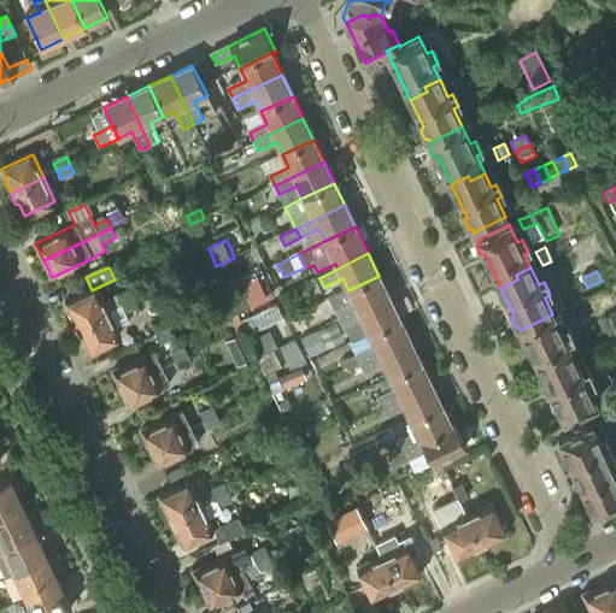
[(330,300),(336,312),(340,322),(389,298),(379,276),(348,290),(330,300)]
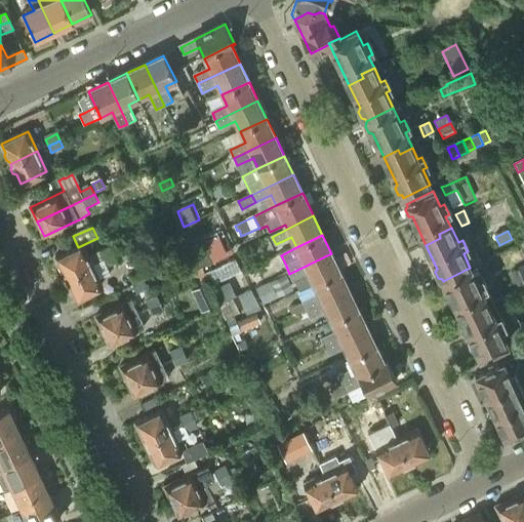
[(205,245),(212,263),(228,256),(220,239),(205,245)]
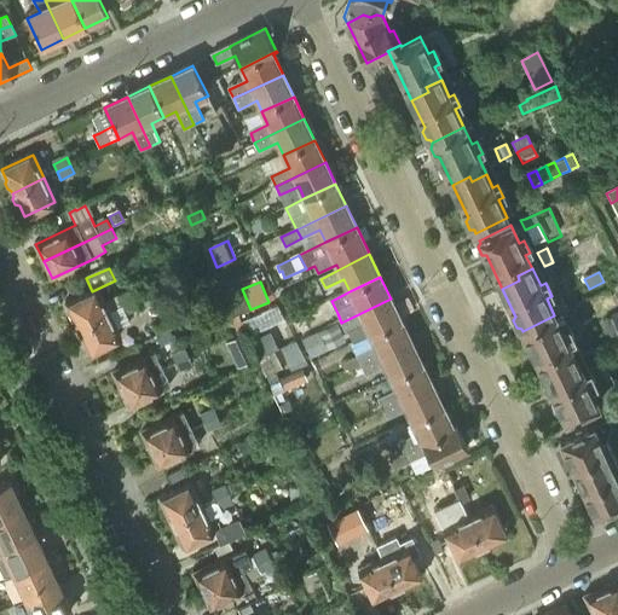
[(317,282),(307,286),(313,299),(323,295),(317,282)]
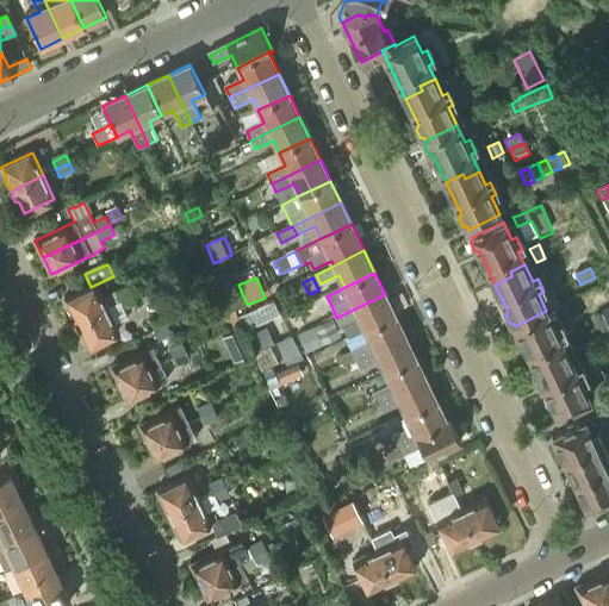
[(236,280),(218,287),(228,312),(247,305),(238,285),(236,280)]
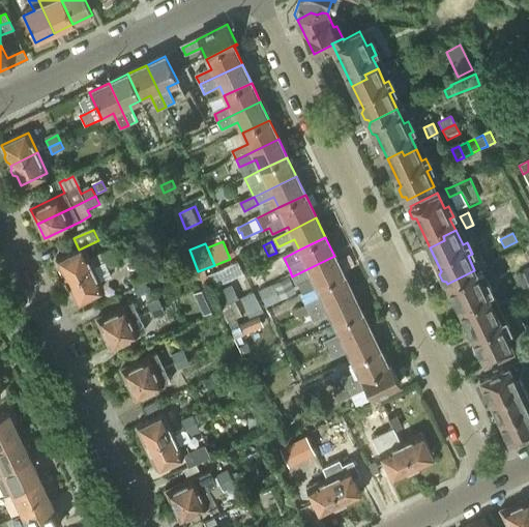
[(66,282),(93,268),(84,249),(57,261),(61,270),(60,273),(62,279),(65,280),(66,282)]
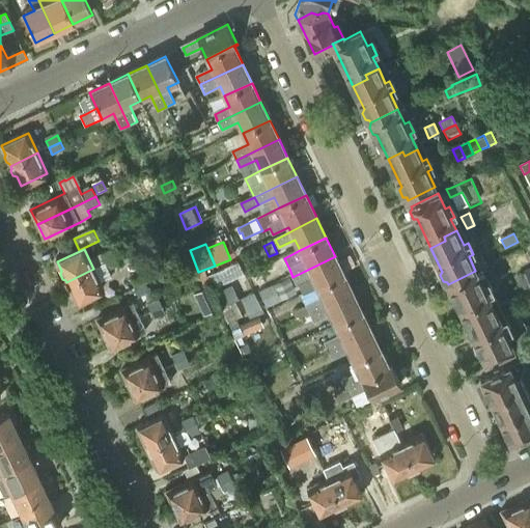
[(105,264),(116,257),(113,251),(102,257),(105,264)]
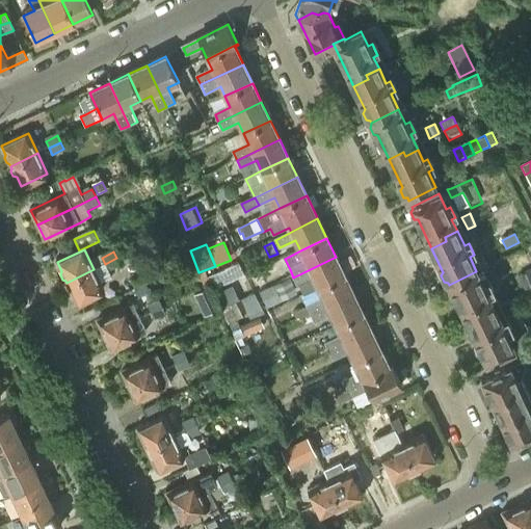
[(345,275),(336,257),(293,278),(297,285),(298,285),(303,295),(318,289),(345,275)]
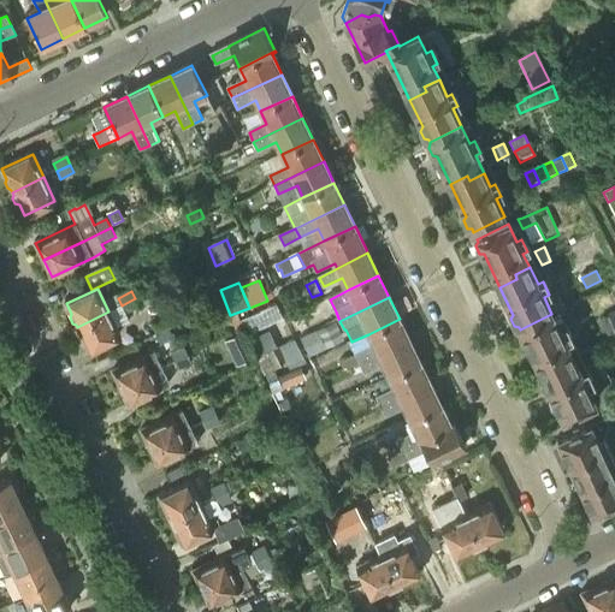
[(108,312),(77,327),(78,330),(77,333),(80,338),(83,339),(88,350),(119,334),(108,312)]
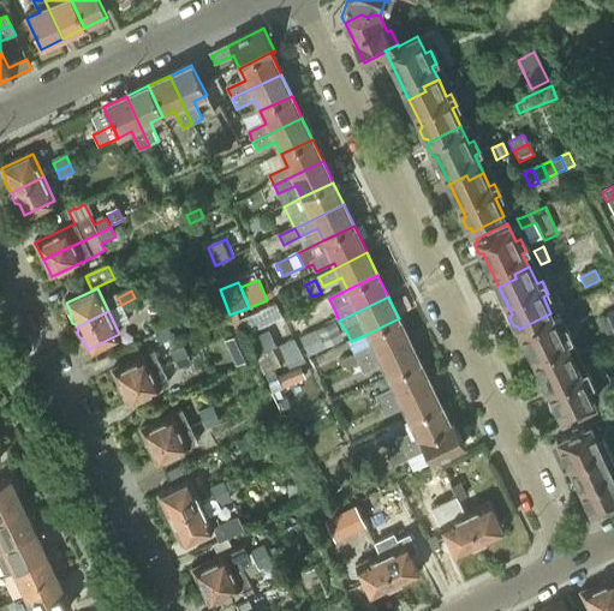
[(526,343),(540,371),(556,363),(559,366),(573,359),(565,342),(570,341),(564,328),(559,330),(550,313),(519,329),(520,331),(518,335),(522,342),(526,343)]
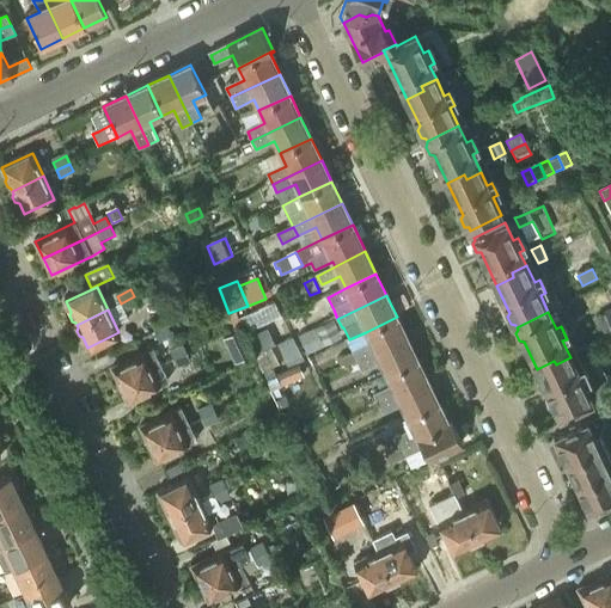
[(602,327),(610,324),(610,313),(598,319),(602,327)]
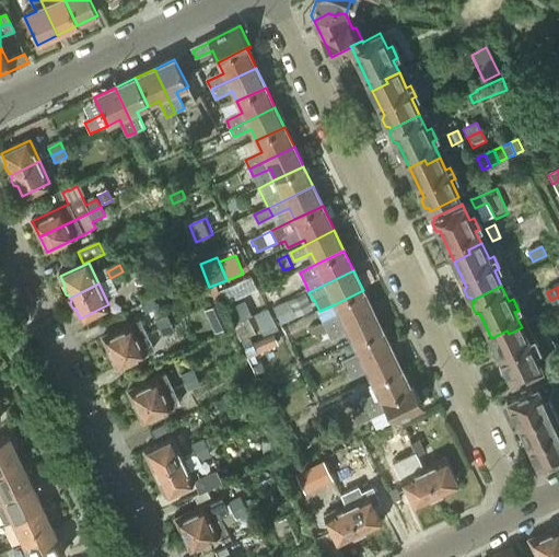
[(372,310),(363,290),(335,304),(340,315),(324,323),(328,332),(372,310)]
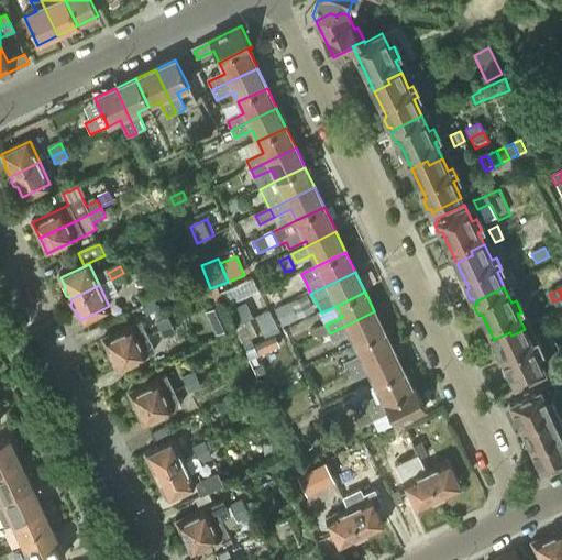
[(155,303),(143,308),(146,317),(160,311),(155,303)]
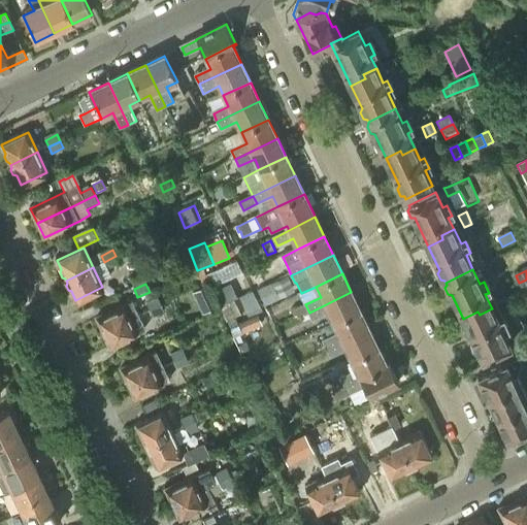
[(231,287),(217,293),(224,307),(234,302),(237,300),(231,287)]
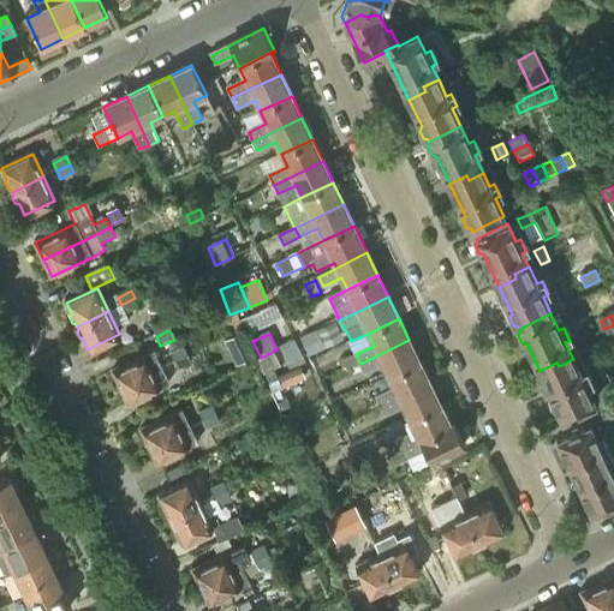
[(300,341),(309,357),(323,351),(316,334),(300,341)]
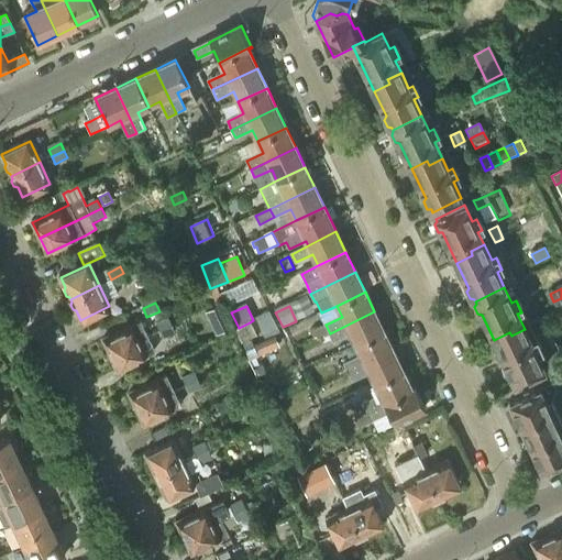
[(384,331),(374,311),(330,333),(333,341),(351,333),(356,346),(384,331)]
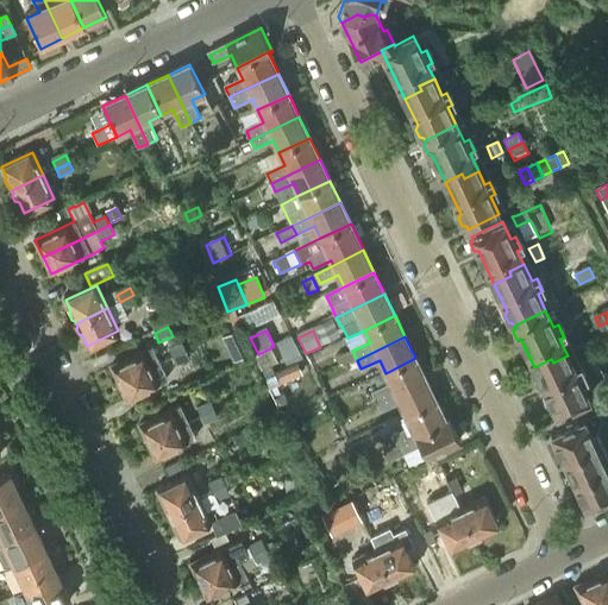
[(290,339),(276,346),(287,367),(301,361),(290,339)]
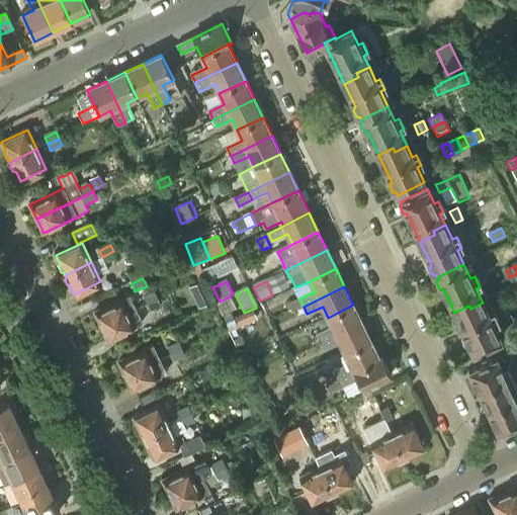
[(145,298),(148,305),(159,299),(156,293),(145,298)]
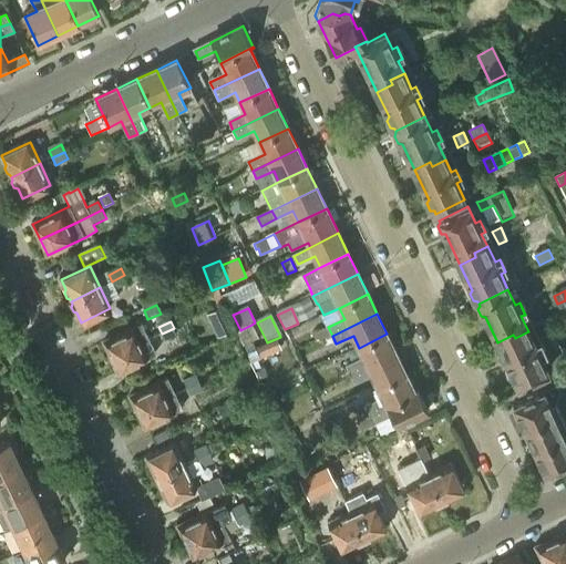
[(112,358),(150,339),(141,325),(104,342),(112,358)]
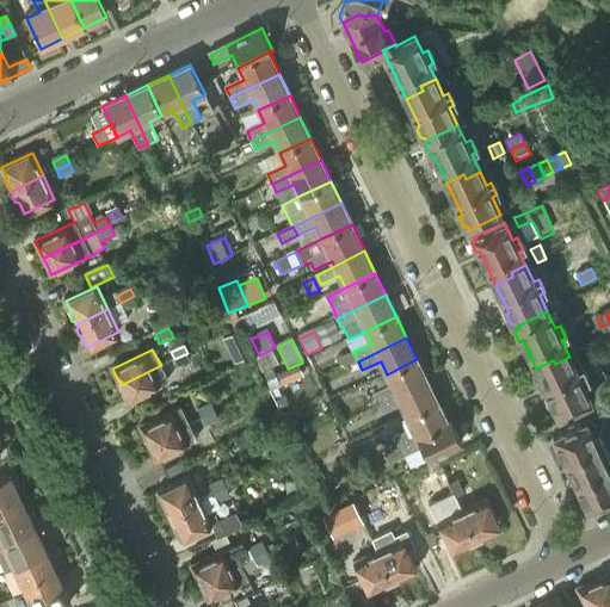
[(254,357),(263,373),(272,369),(278,365),(271,350),(259,355),(254,357)]
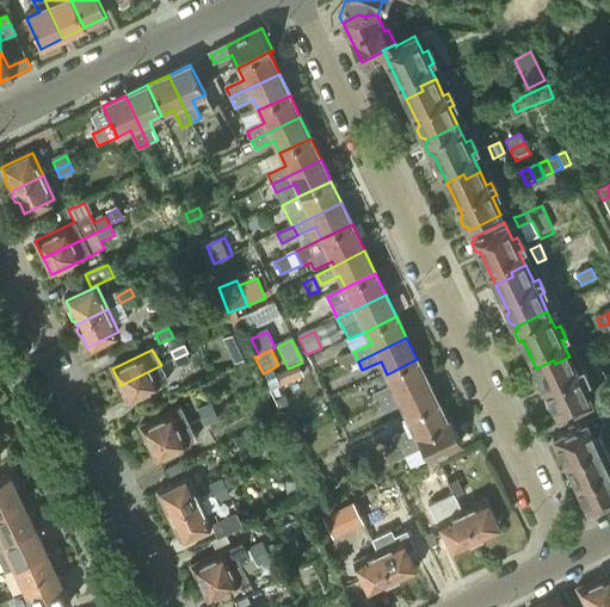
[(174,359),(178,367),(191,360),(188,353),(174,359)]
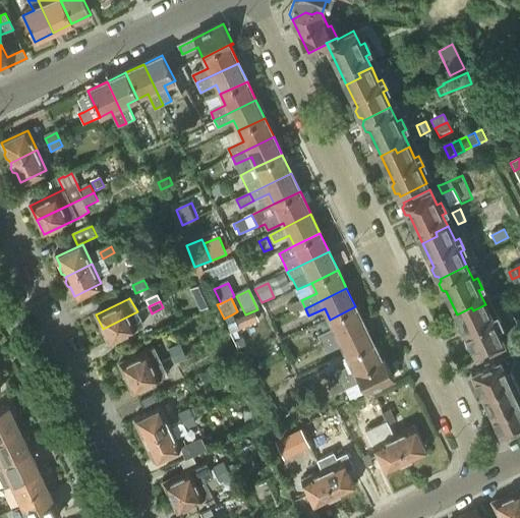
[(471,307),(457,314),(476,354),(503,342),(497,327),(501,325),(495,314),(492,317),(485,304),(473,310),(471,307)]
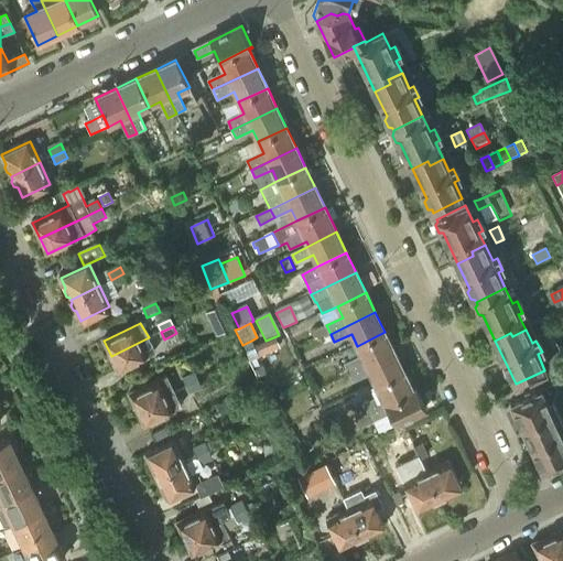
[(385,332),(357,346),(361,357),(345,365),(349,374),(394,352),(385,332)]
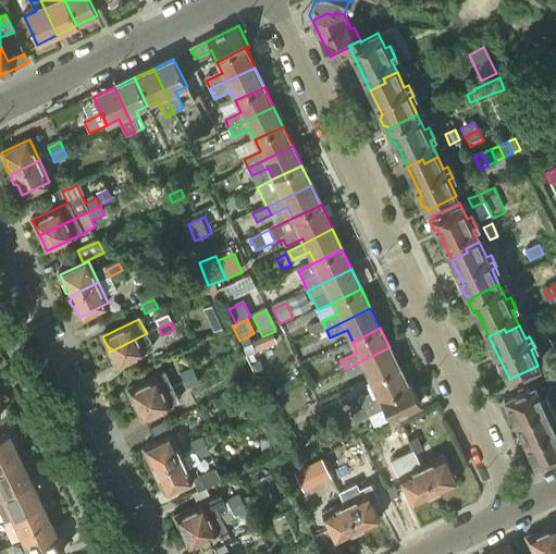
[(147,333),(110,352),(118,367),(153,348),(147,333)]
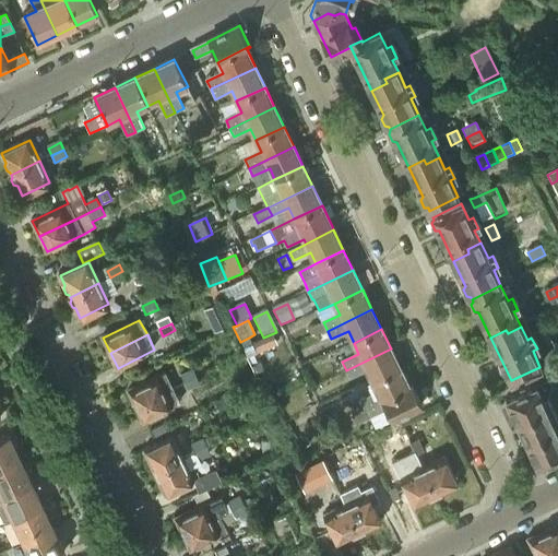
[(248,358),(256,355),(277,345),(273,335),(253,345),(249,338),(240,342),(248,358)]
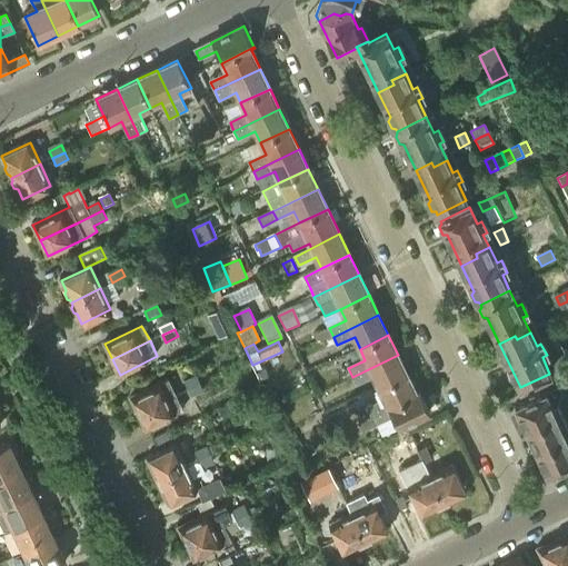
[(407,376),(398,355),(352,377),(357,386),(374,377),(379,389),(407,376)]
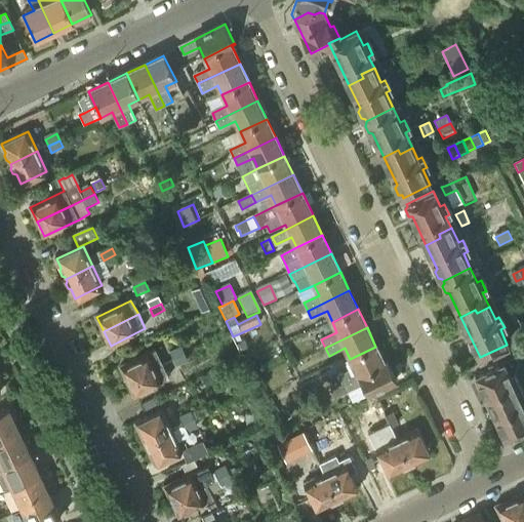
[(245,343),(237,346),(240,354),(249,350),(245,343)]
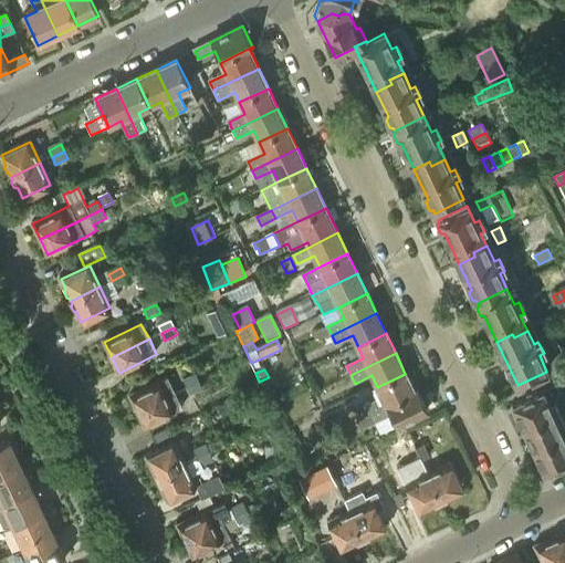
[(414,392),(405,374),(377,387),(383,398),(366,406),(370,415),(418,392),(418,391),(414,392)]
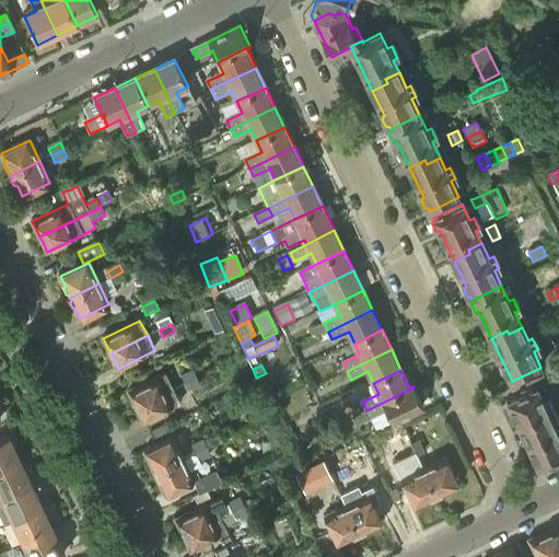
[(183,378),(185,384),(198,378),(195,371),(183,378)]
